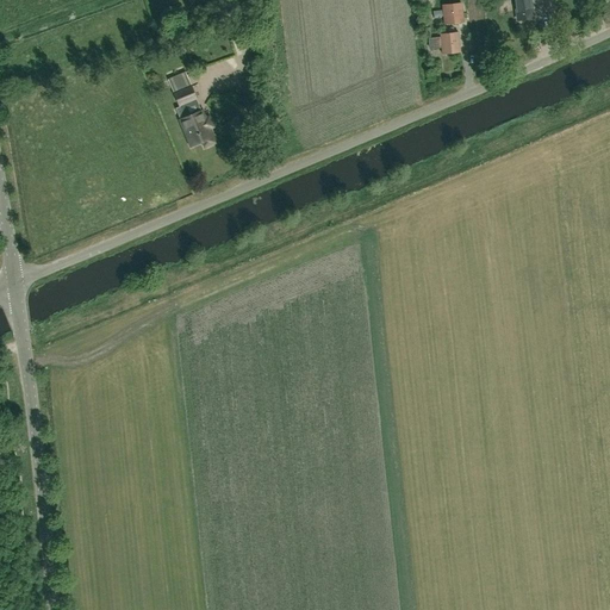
[(514,0),(517,20),(533,18),(530,0),(514,0)]
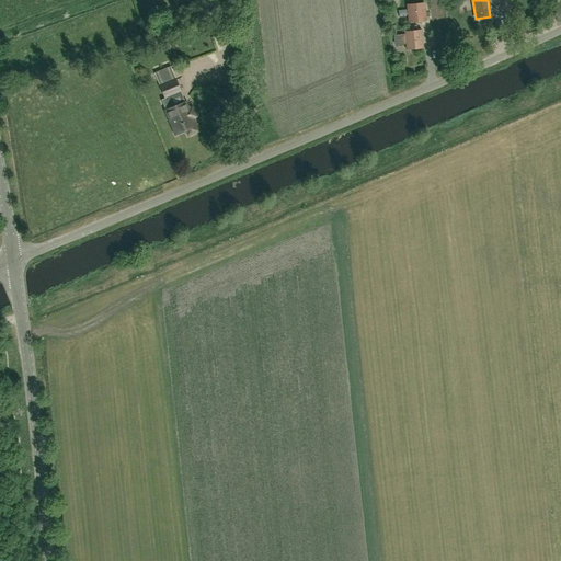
[(202,13),(198,3),(186,7),(189,16),(202,13)]
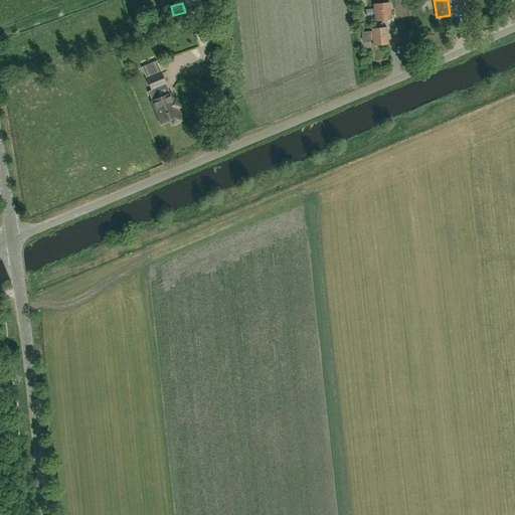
[(369,14),(375,13),(376,20),(391,19),(389,3),(374,4),(374,9),(368,9),(368,12),(366,12),(366,16),(369,16),(369,14)]
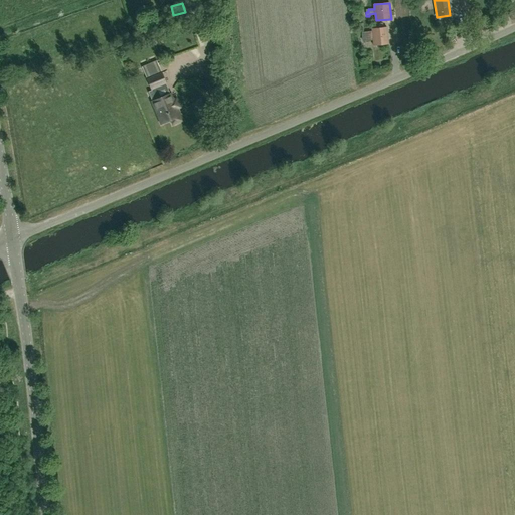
[(363,42),(373,41),(373,45),(388,43),(387,27),(371,29),(372,33),(362,34),(363,42)]
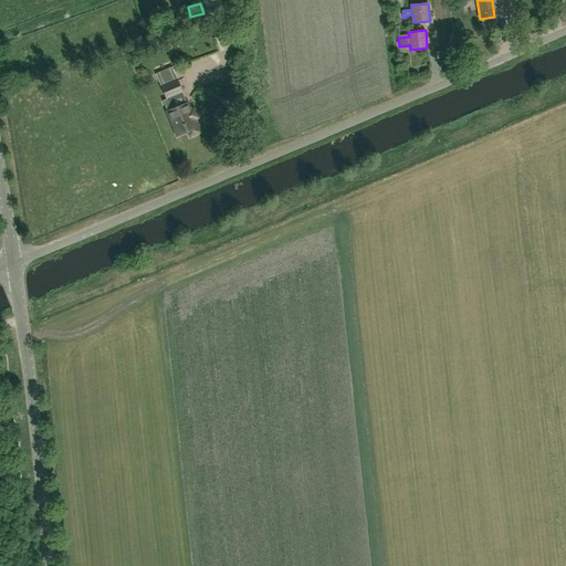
[(167,100),(182,93),(177,80),(177,79),(171,67),(156,74),(160,86),(161,85),(167,100)]
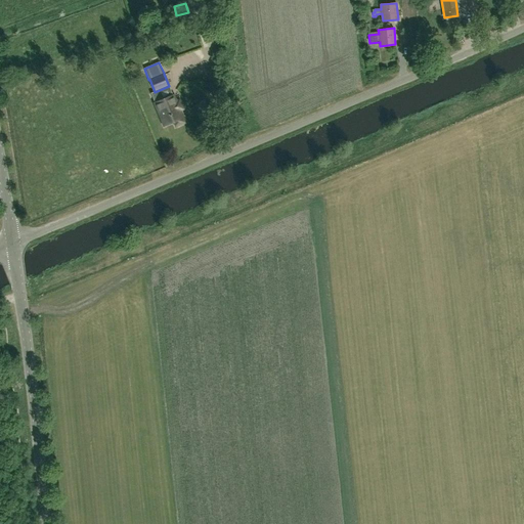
[(166,125),(173,121),(176,127),(185,123),(180,112),(185,110),(180,98),(175,100),(172,95),(155,103),(159,112),(160,112),(166,125)]
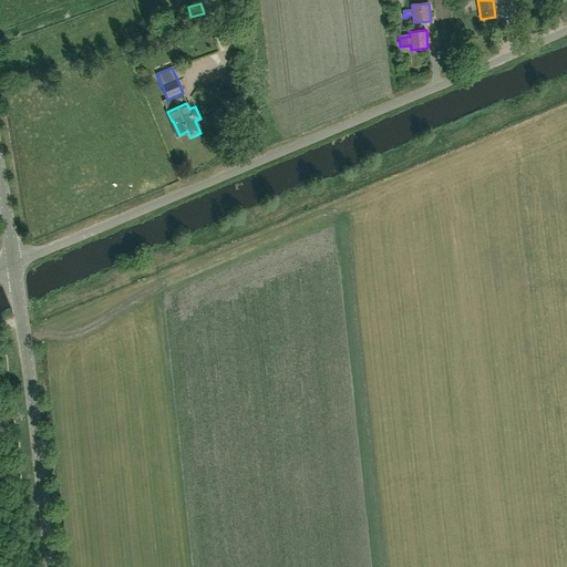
All buildings are outlined.
